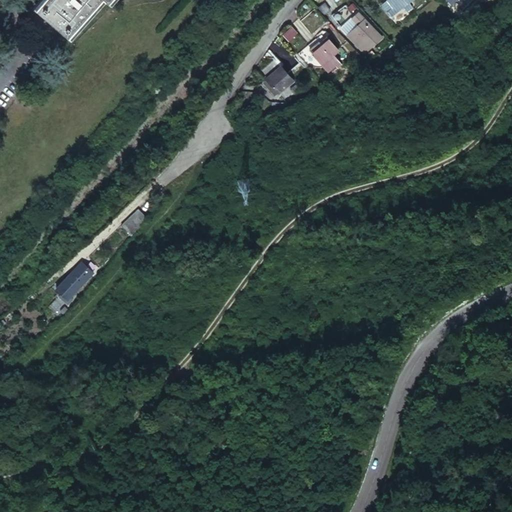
[(41,0),(35,7),(68,35),(98,0),(107,0),(108,1),(109,0),(41,0)]
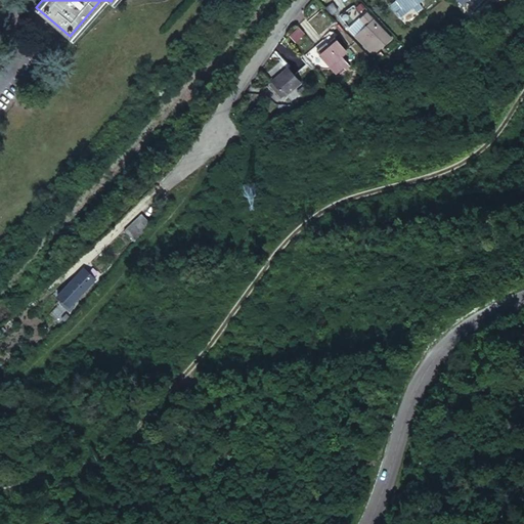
[(328,12),(336,4),(332,0),(328,0),(321,6),(328,12)]
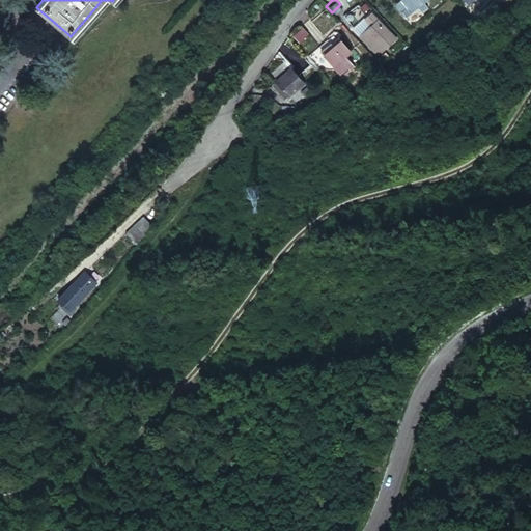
[(402,0),(399,4),(403,9),(402,11),(408,17),(423,0),(402,0)]
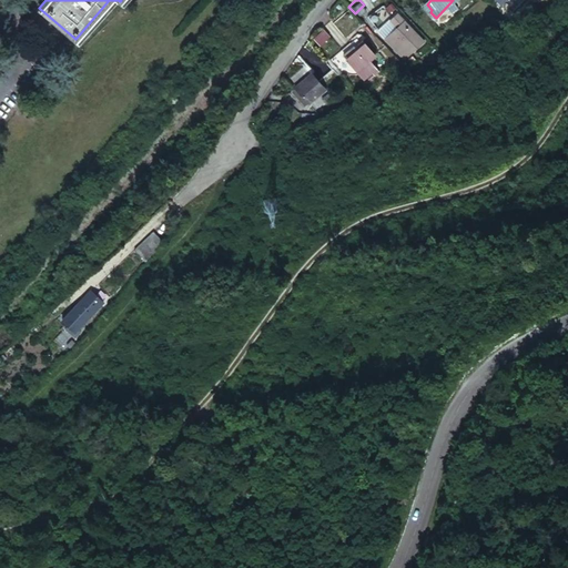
[(398,14),(377,32),(405,60),(424,40),(398,14)]
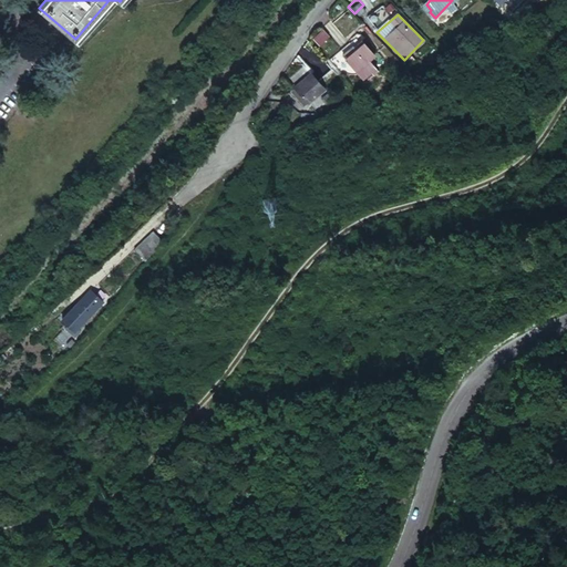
[(327,35),(320,29),(311,37),(319,43),(327,35)]
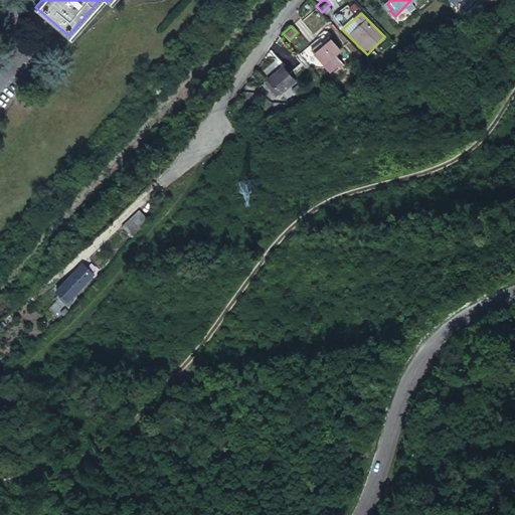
[(319,42),(312,49),(328,65),(343,51),(328,36),(321,43),(319,42)]
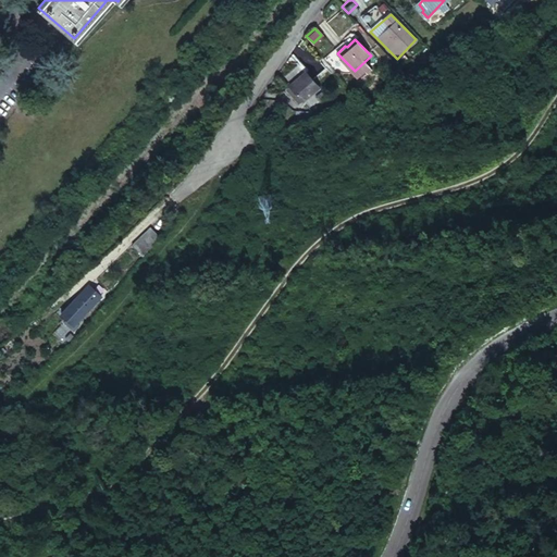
[(320,88),(305,70),(287,86),(302,103),(320,88)]
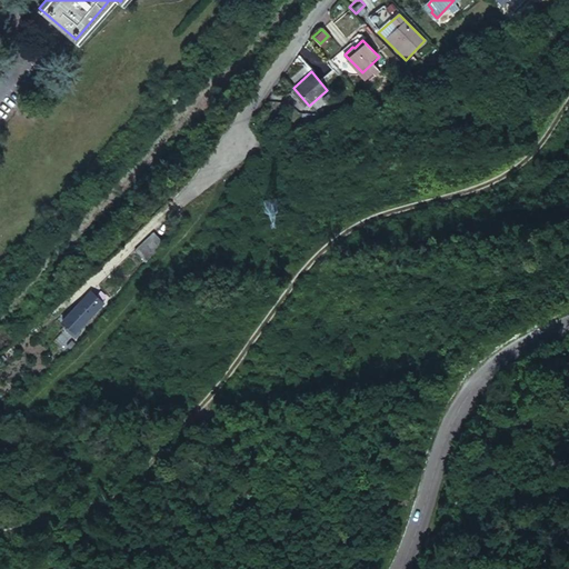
[(335,99),(331,96),(326,100),(329,105),(335,99)]
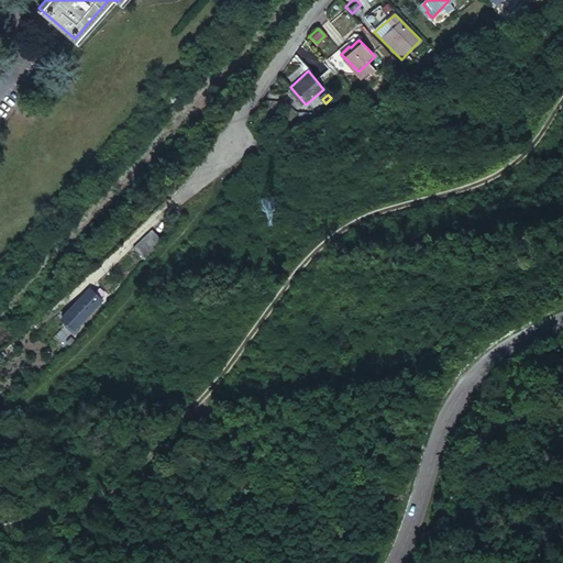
[(79,295),(62,313),(72,322),(89,305),(79,295)]
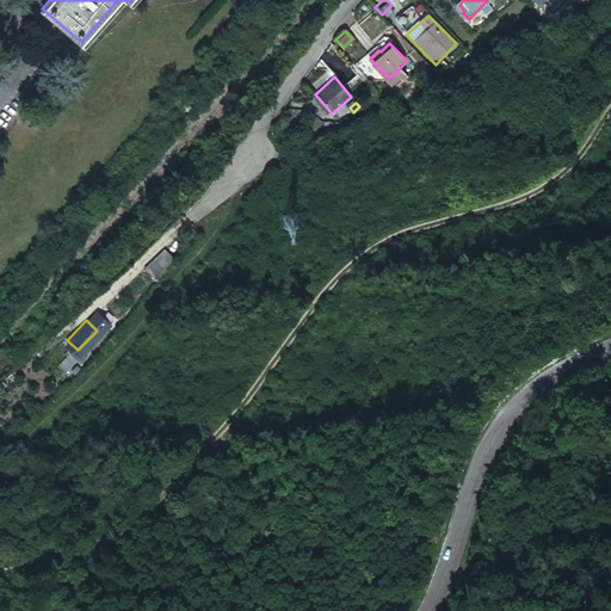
All buildings are outlined.
